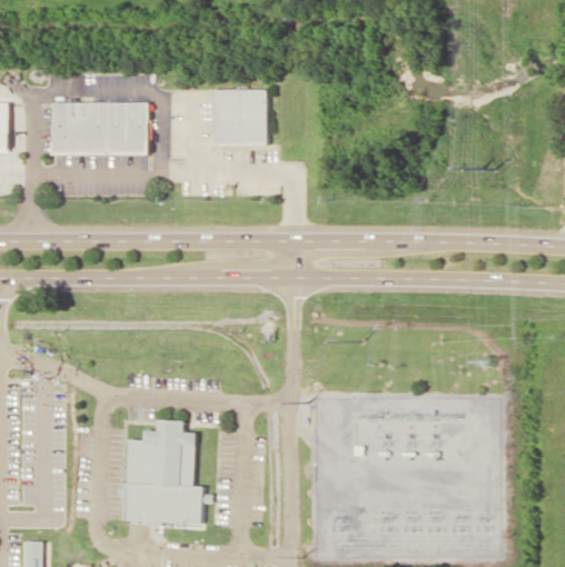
[(210,90),(265,90),(266,146),(210,145),(210,90)]
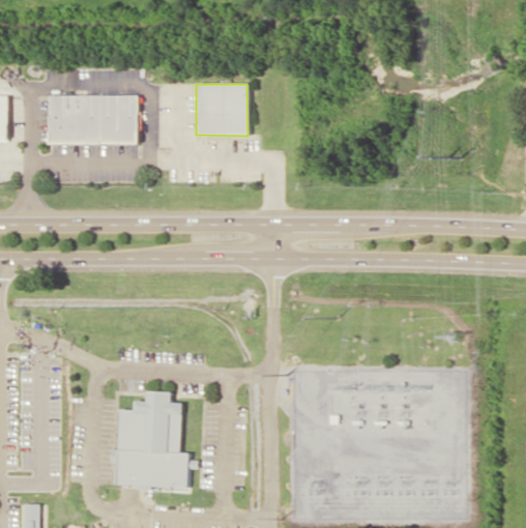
[(49,95),(137,95),(138,144),(49,143),(49,95)]
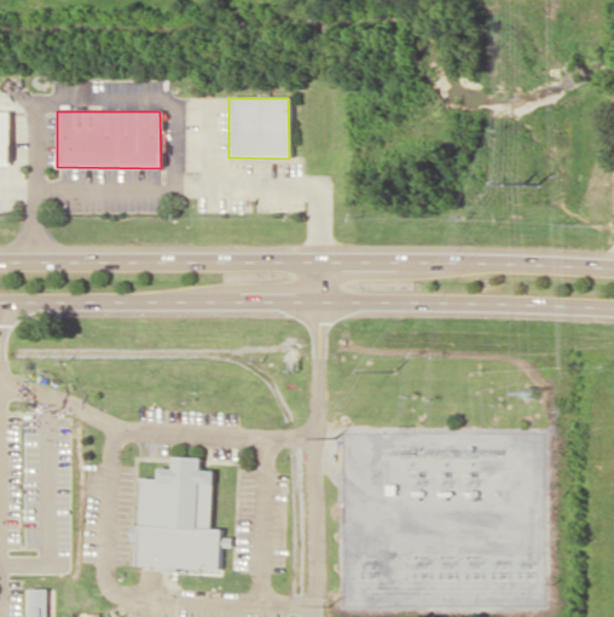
[(171,456),(200,457),(200,471),(213,471),(209,530),(220,530),(219,571),(134,566),(135,541),(128,541),(129,525),(137,525),(139,478),(155,479),(156,467),(169,468),(171,456)]
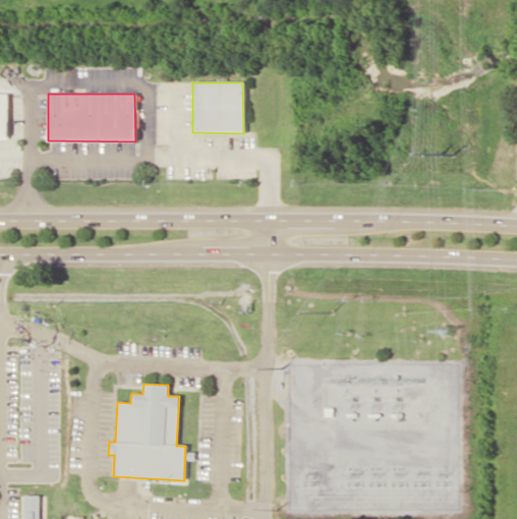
[(38,518),(38,496),(22,496),(21,518),(38,518)]
